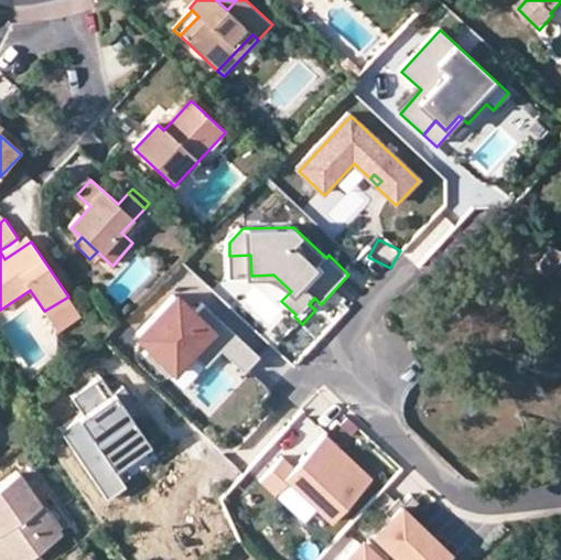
[(559,270),(560,267),(560,251),(539,240),(530,255),(543,264),(543,268),(547,272),(553,272),(559,270)]
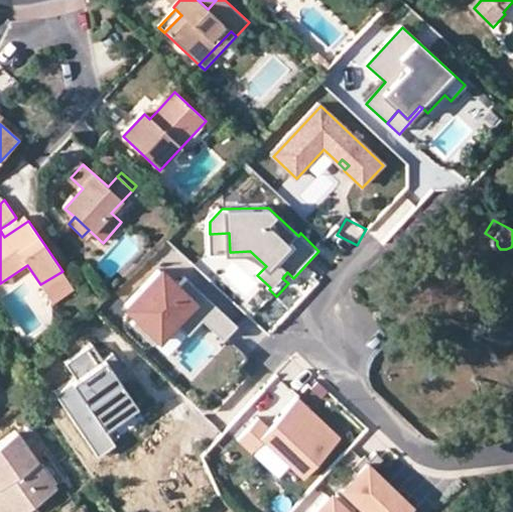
[(13,231),(8,224),(0,229),(0,230),(4,237),(13,231)]
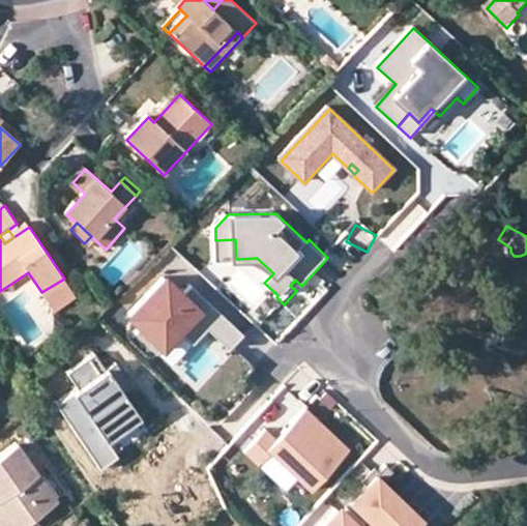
[(235,239),(215,240),(216,263),(237,263),(237,259),(236,259),(235,239)]
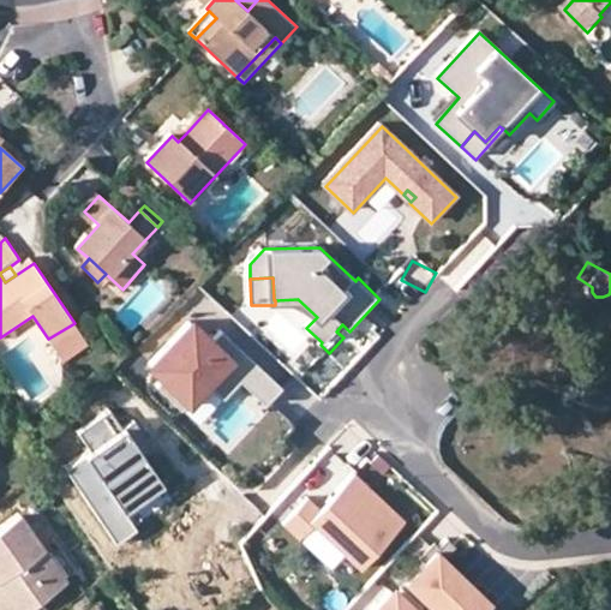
[(78,329),(75,323),(48,339),(53,346),(78,329)]
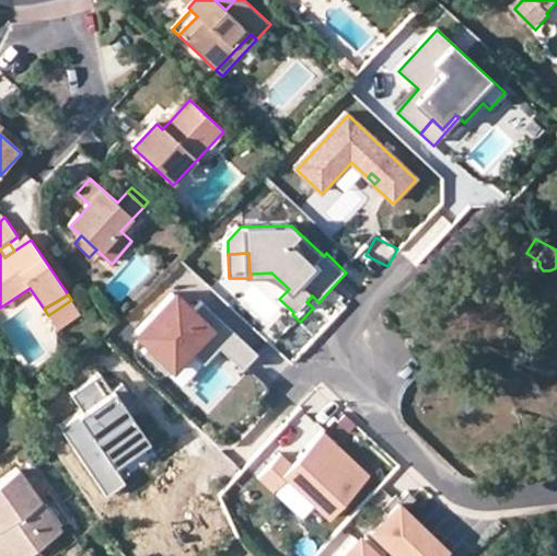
[(173,298),(140,334),(154,347),(144,357),(165,377),(188,351),(202,365),(218,349),(241,371),(255,355),(202,305),(193,316),(173,298)]
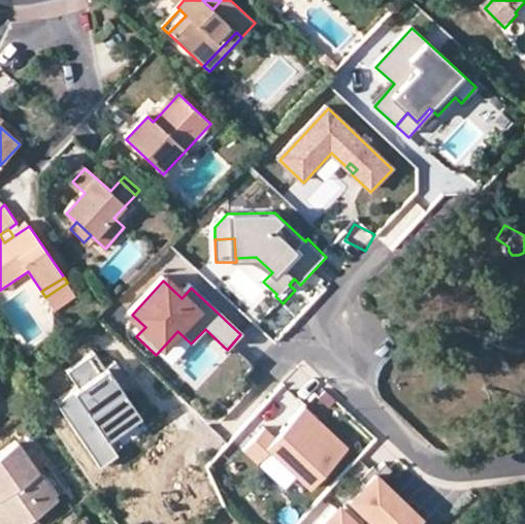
[(77,297),(67,283),(45,297),(55,312),(77,297)]
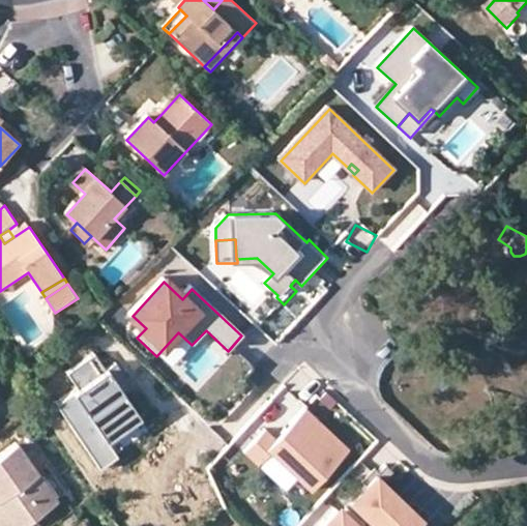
[(96,356),(68,376),(80,391),(58,407),(92,455),(110,441),(143,418),(125,395),(119,385),(127,379),(117,364),(107,372),(96,356)]
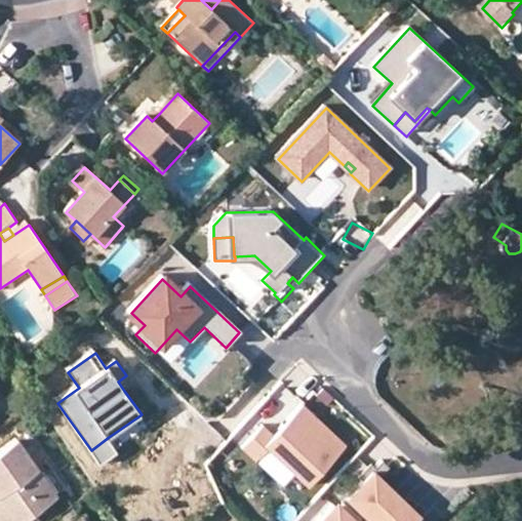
[(133,385),(126,375),(118,382),(124,391),(133,385)]
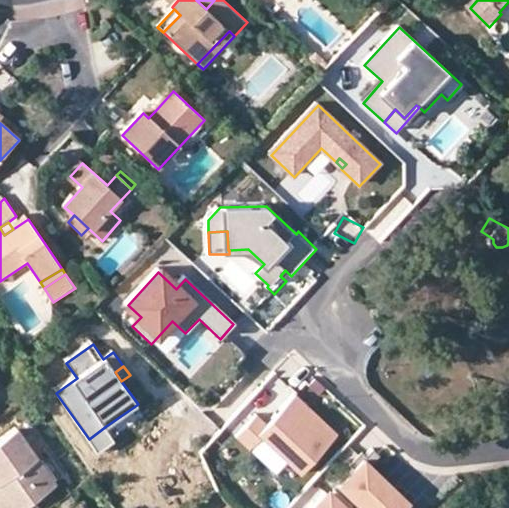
[(300,475),(338,435),(296,396),(267,426),(257,417),(237,438),(251,451),(262,439),(300,475)]
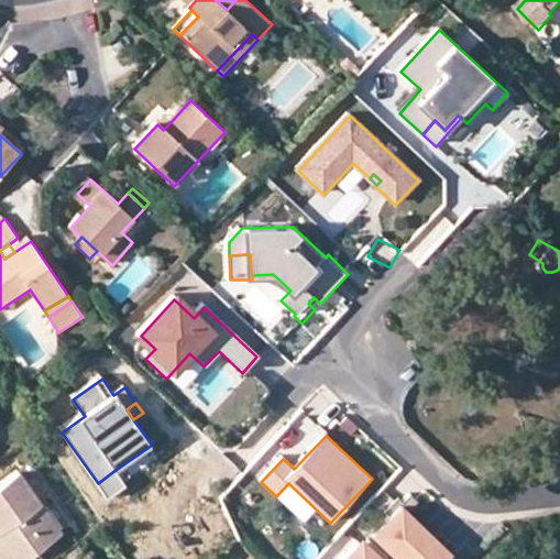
[(35,468),(23,475),(31,486),(43,479),(35,468)]
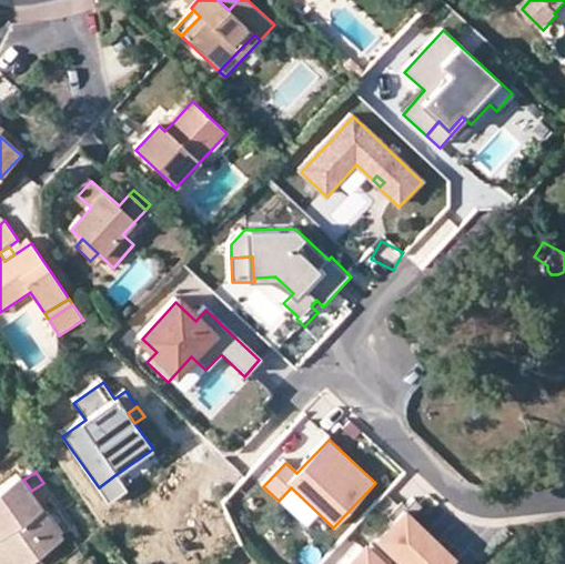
[(130,490),(118,473),(99,487),(111,504),(130,490)]
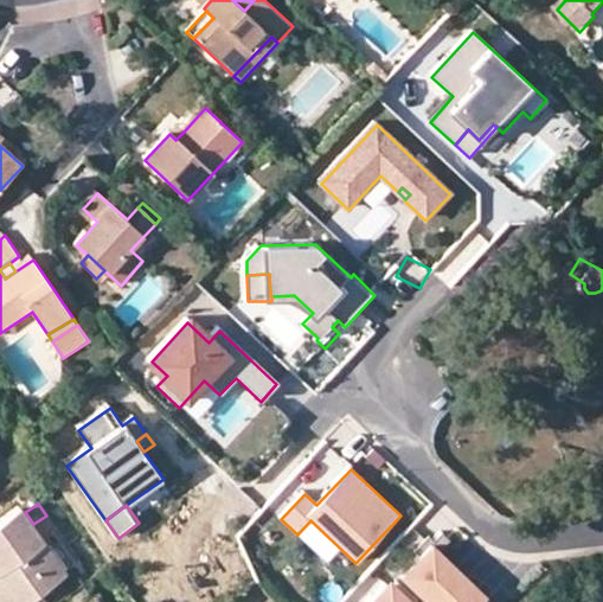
[(0,576),(17,601),(32,601),(69,577),(33,524),(25,512),(0,529),(0,576)]
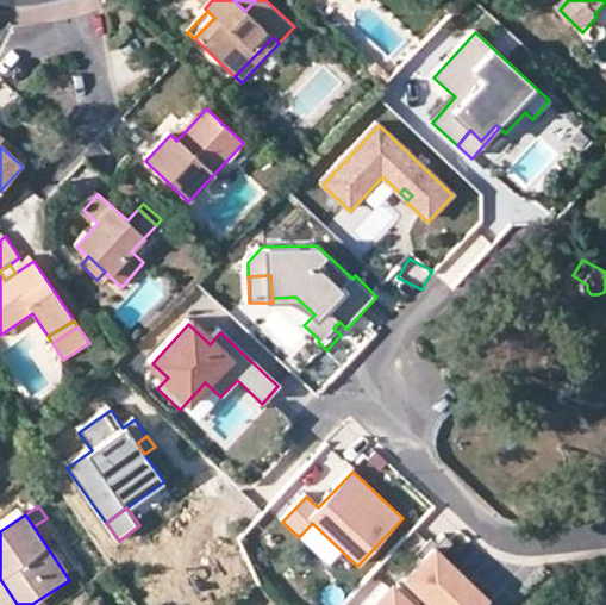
[(460,604),(476,586),(448,559),(458,547),(449,538),(407,581),(404,578),(376,604),(460,604)]
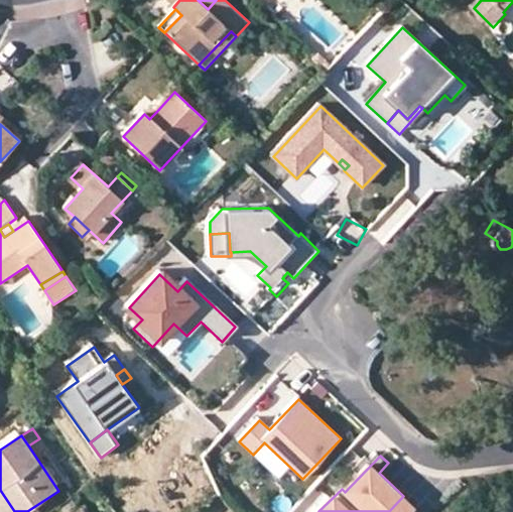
[(0,502),(6,511),(14,511),(0,490),(0,502)]
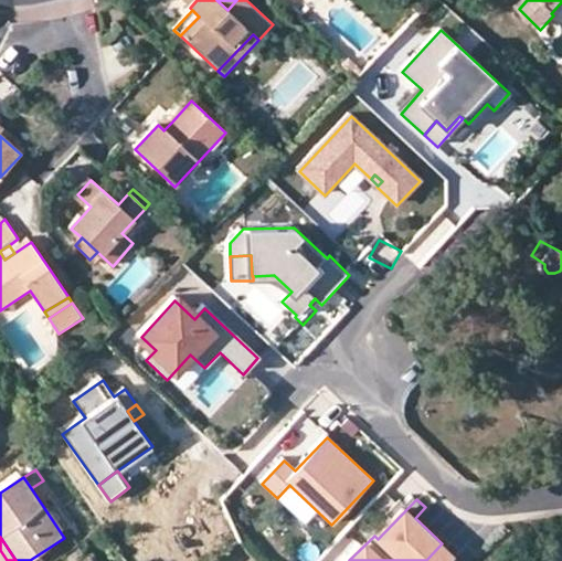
[(561,542),(543,560),(561,560),(561,542)]
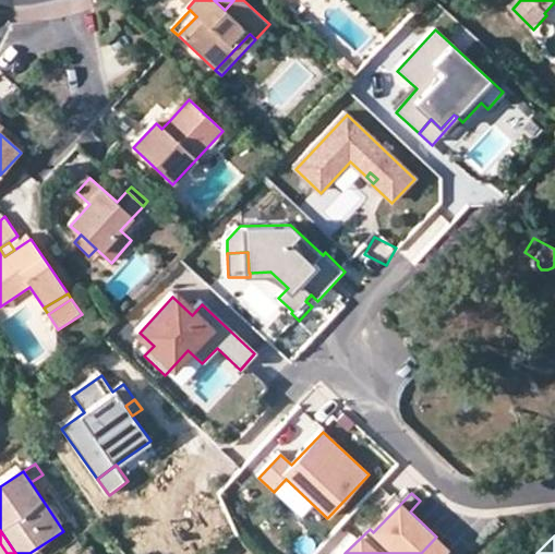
[(439,553),(447,546),(436,537),(421,553),(439,553)]
